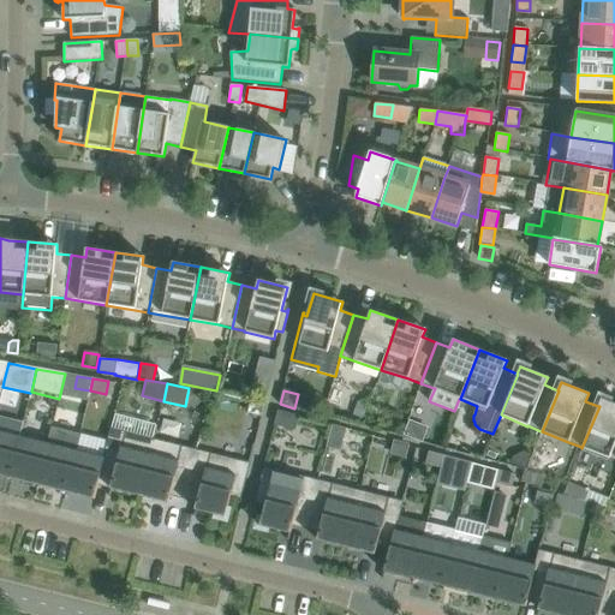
[(614,404),(602,399),(598,406),(599,406),(581,448),(609,459),(614,460),(614,404)]
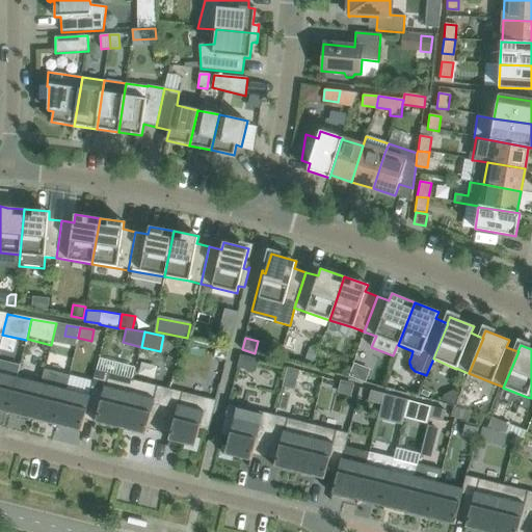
[(309,348),(306,361),(314,363),(318,351),(309,348)]
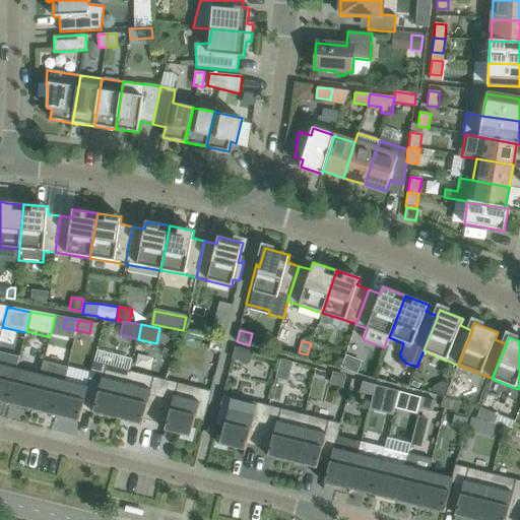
[(237,348),(235,356),(246,360),(248,351),(237,348)]
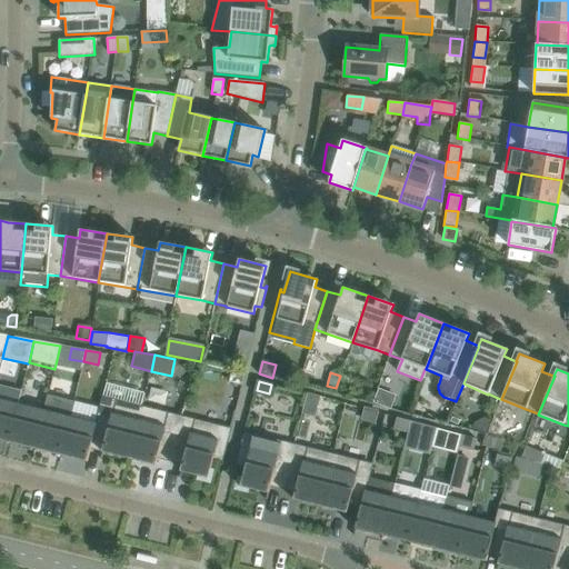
[(0,440),(9,442),(19,403),(21,390),(0,385),(0,440)]
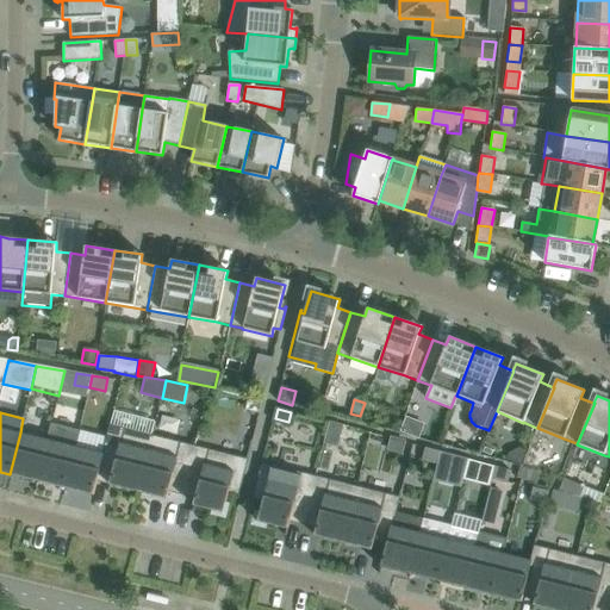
[(329,422),(324,442),(337,444),(343,425),(329,422)]
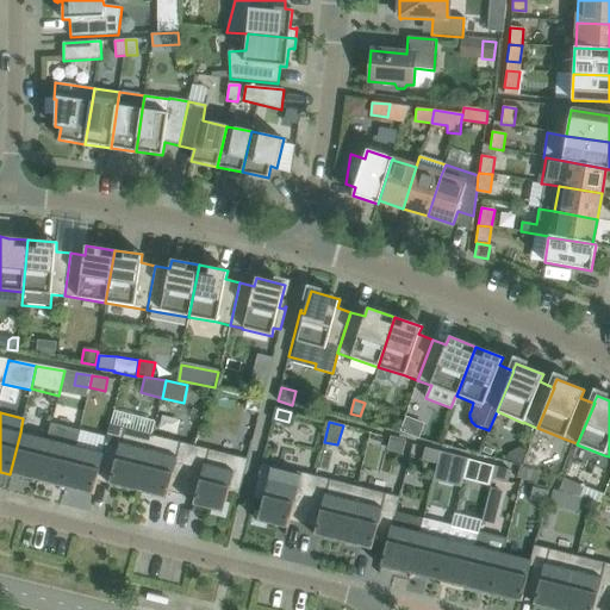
[(10,474),(37,481),(51,423),(47,440),(20,433),(10,474)]
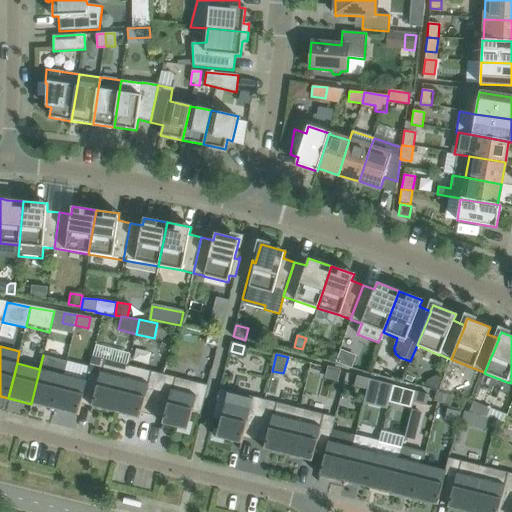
[(31,404),(54,410),(66,361),(43,355),(31,404)]
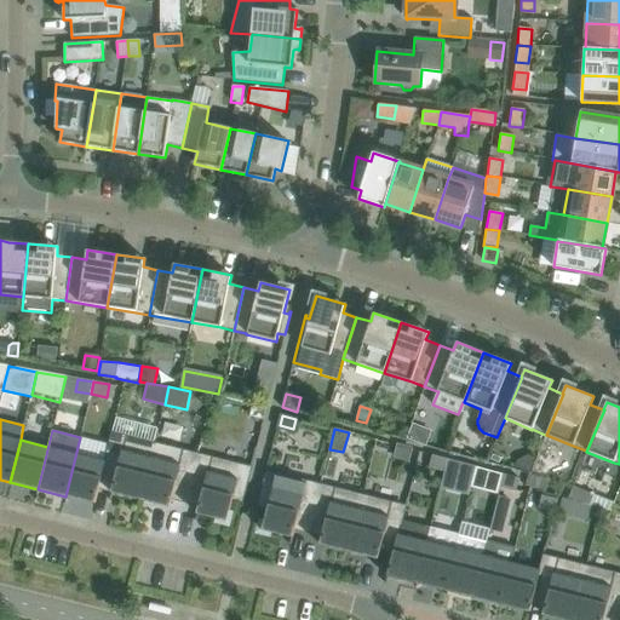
[(112,493),(141,500),(155,442),(154,443),(112,432),(104,460),(104,461),(99,482),(101,482),(113,486),(112,493)]
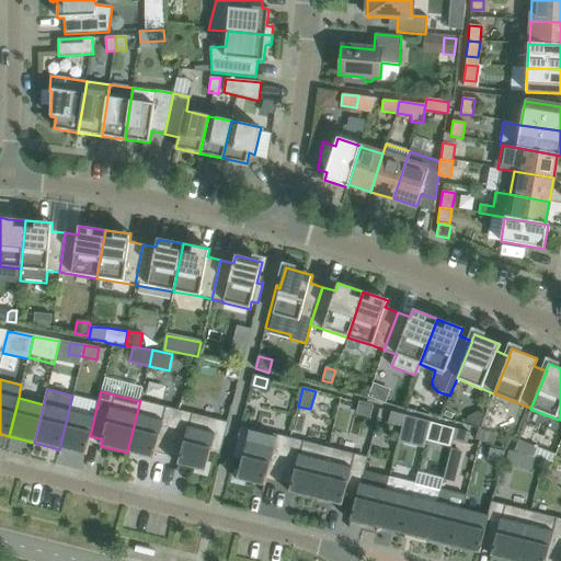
[(87,456),(91,436),(90,436),(94,418),(94,416),(70,411),(73,396),(72,396),(59,449),(87,456)]
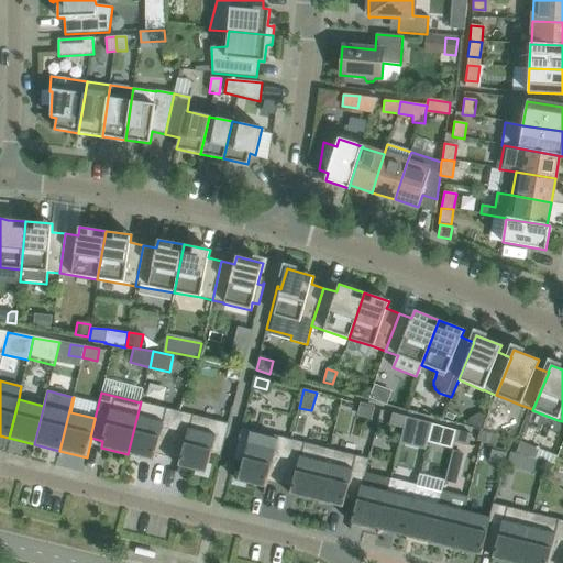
[(156,454),(168,457),(175,430),(169,429),(174,410),(148,405),(148,404),(141,401),(128,454),(154,461),(156,454)]
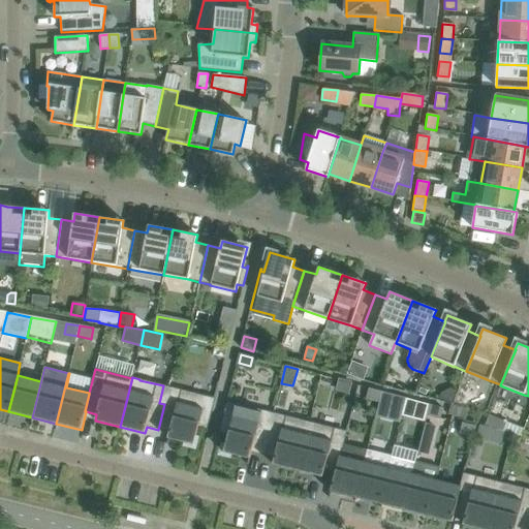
[(340,380),(337,391),(348,395),(351,383),(340,380)]
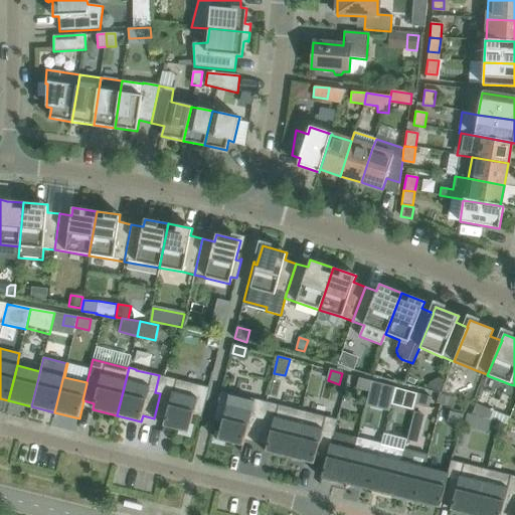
[(160,393),(154,418),(165,420),(163,426),(188,434),(194,409),(202,411),(201,413),(202,413),(213,372),(211,371),(208,387),(200,385),(195,384),(169,378),(165,394),(160,393)]
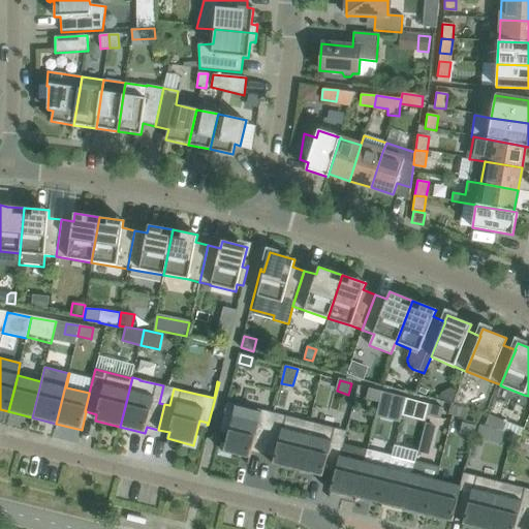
[(251,453),(262,456),(269,430),(263,429),(268,411),(241,405),(236,403),(236,404),(228,402),(231,385),(230,385),(220,428),(221,429),(222,426),(229,428),(223,453),(249,459),(251,453)]
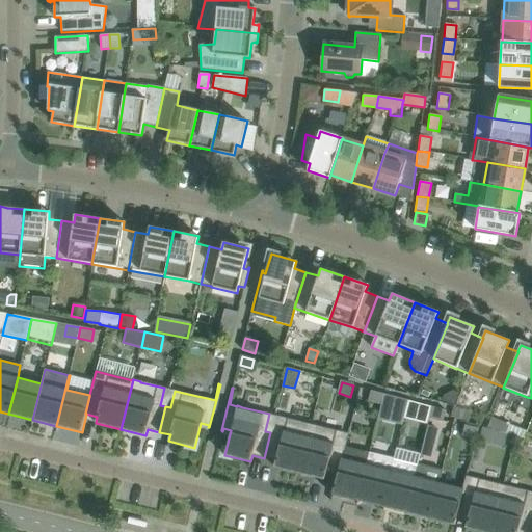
[(368,401),(380,404),(383,394),(371,391),(368,401)]
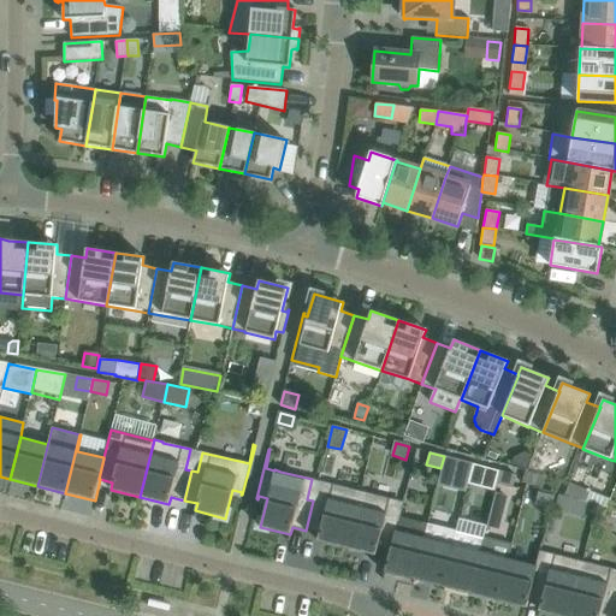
[(517,454),(511,466),(525,472),(531,460),(517,454)]
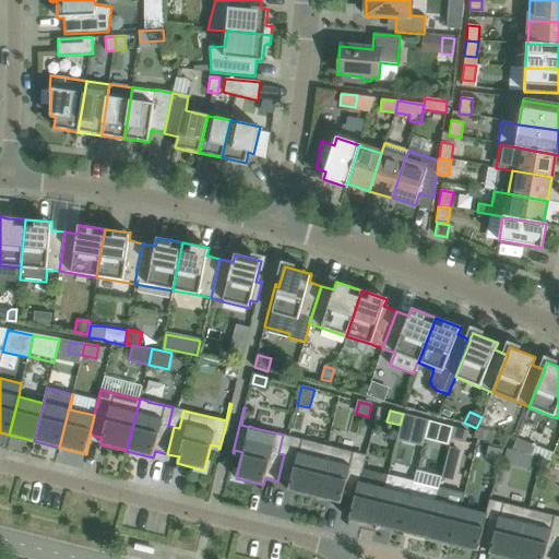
[(403,414),(400,425),(414,429),(417,418),(403,414)]
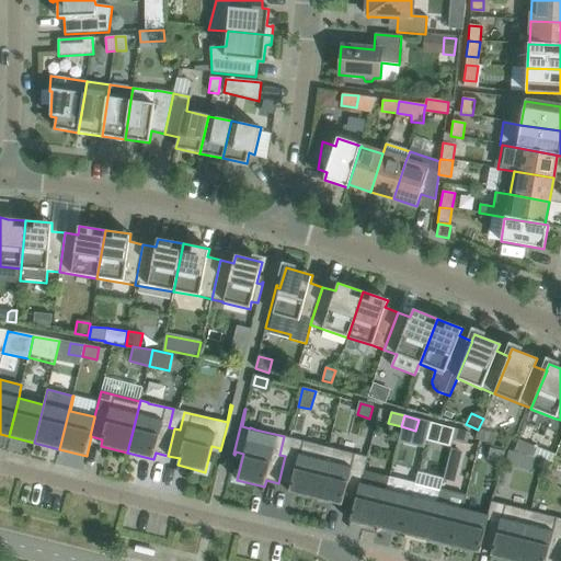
[(438,437),(453,441),(456,430),(442,425),(438,437)]
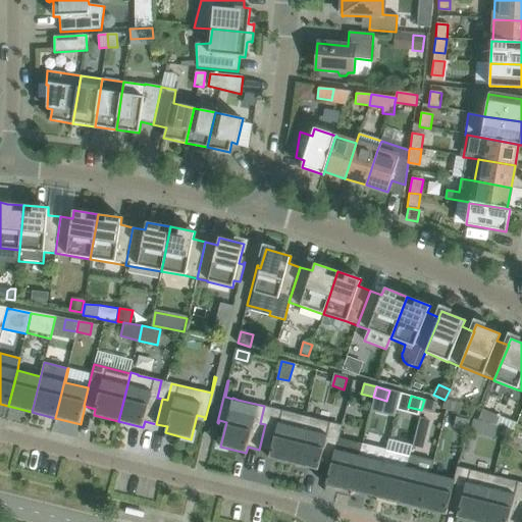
[(444,409),(461,414),(464,404),(447,399),(444,409)]
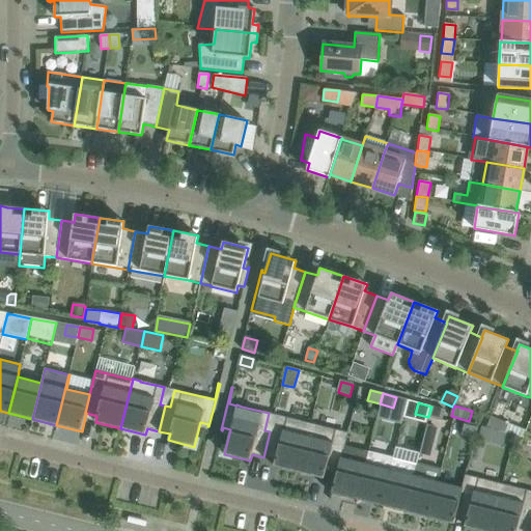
[(431,407),(428,417),(442,420),(445,410),(431,407)]
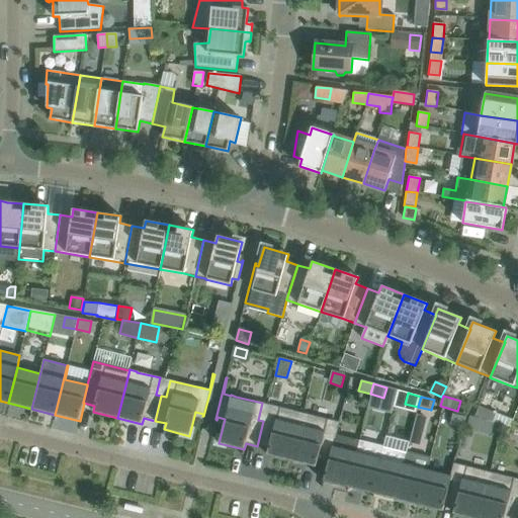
[(267,455),(291,461),(304,413),(299,412),(299,413),(272,406),(268,423),(263,421),(257,446),(268,449),(267,455)]
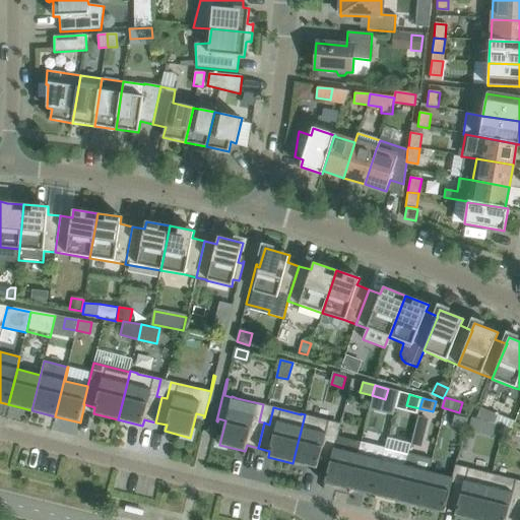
[(480,408),(477,417),(496,424),(499,414),(480,408)]
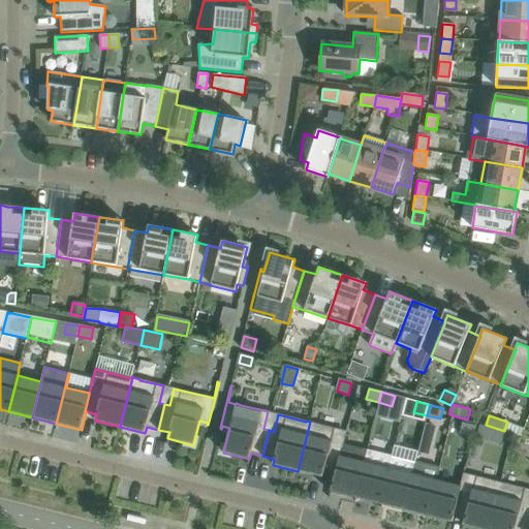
[(323,471),(335,473),(335,474),(342,445),(337,444),(341,430),(314,424),(314,423),(310,422),(298,471),(322,477),(323,471)]
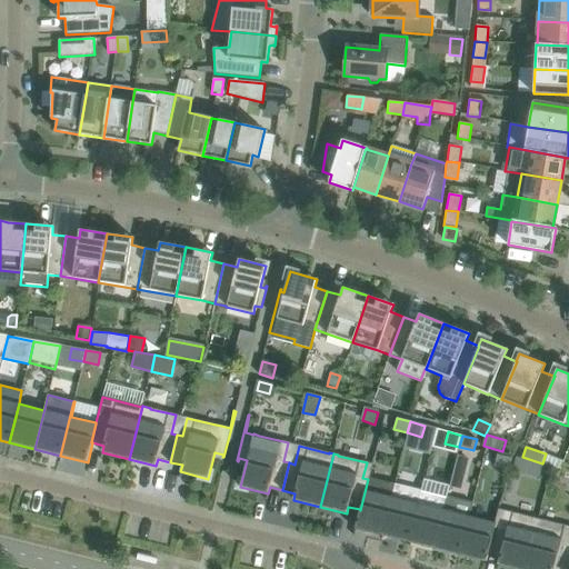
[(493,466),(508,470),(511,459),(497,455),(493,466)]
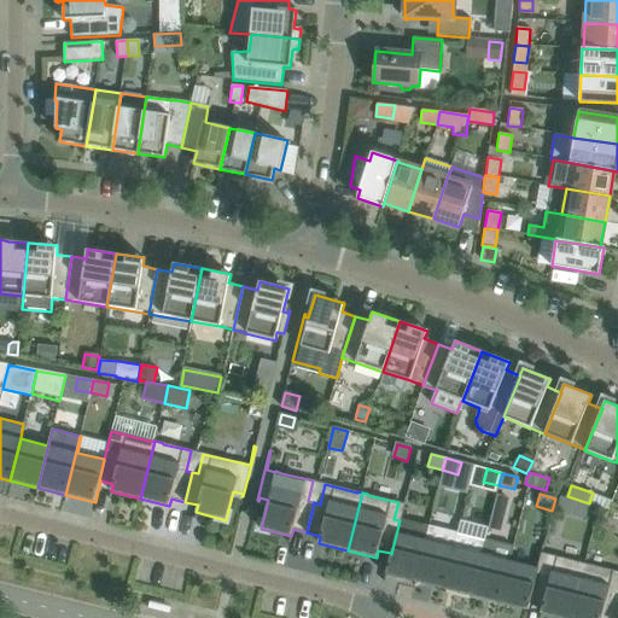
[(496,496),(491,514),(503,517),(508,499),(496,496)]
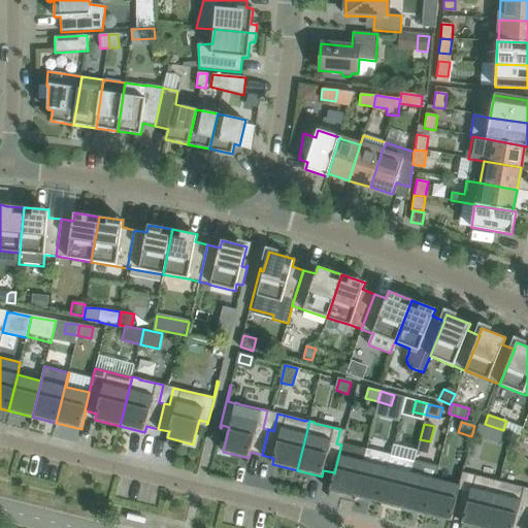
[(475,434),(489,437),(491,427),(477,424),(475,434)]
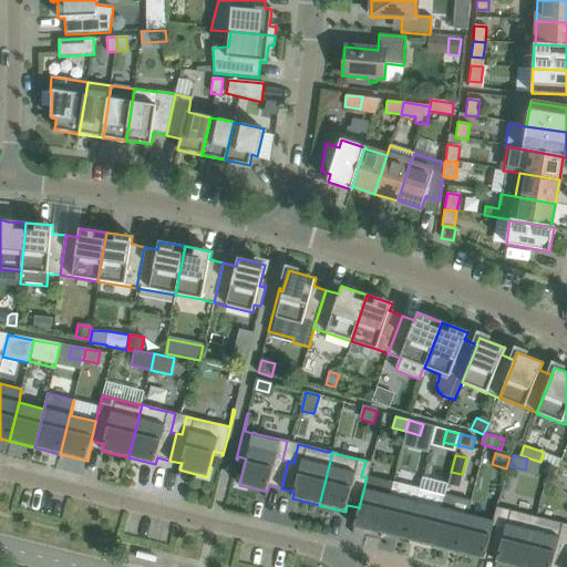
[(353,527),(380,534),(393,484),(367,477),(359,508),(359,507),(353,527)]
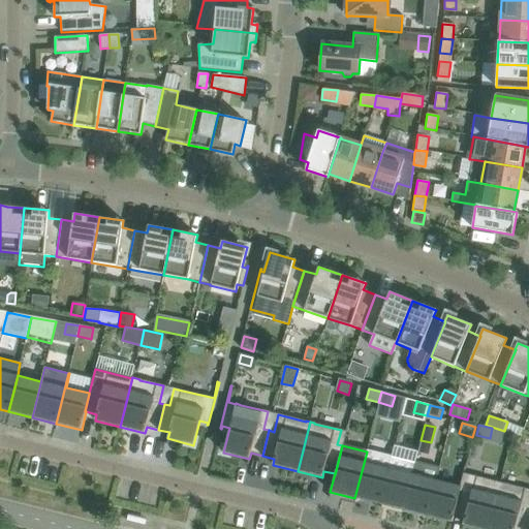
[(354,498),(379,504),(391,458),(392,457),(367,449),(367,452),(354,498)]
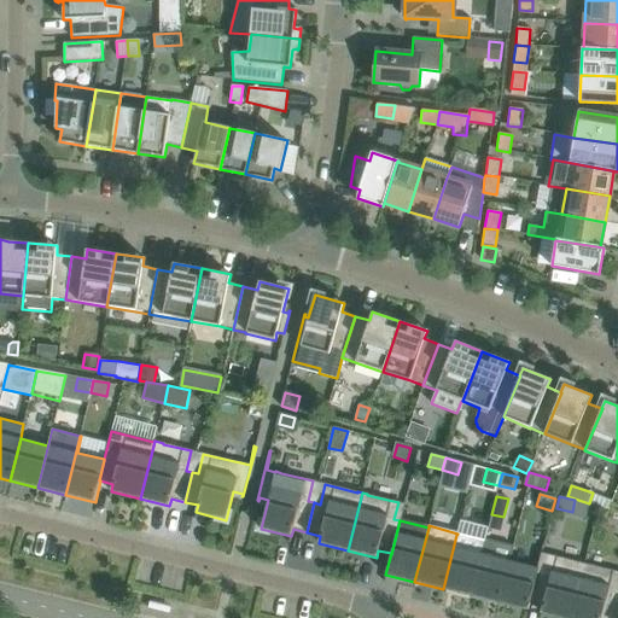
[(443,589),(471,596),(484,542),(456,535),(443,589)]
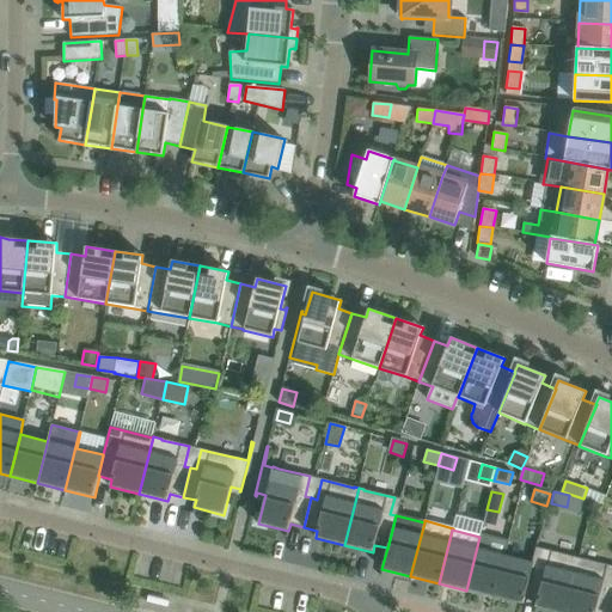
[(466,591),(494,597),(505,556),(506,556),(508,542),(479,534),(479,537),(466,591)]
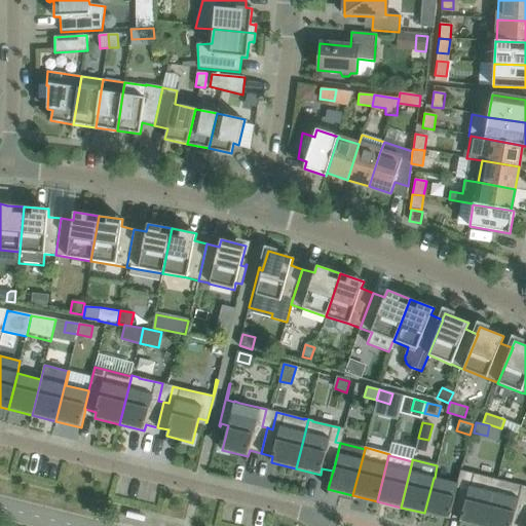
[(460,522),(477,525),(485,525),(497,480),(493,479),(465,472),(461,489),(457,488),(456,488),(450,513),(451,514),(461,516),(460,522)]
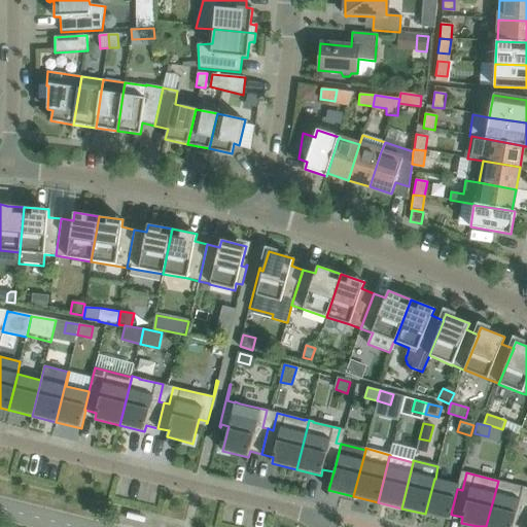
[(451,520),(452,515),(451,514),(457,489),(458,489),(459,484),(458,484),(435,479),(434,479),(425,514),(451,520)]
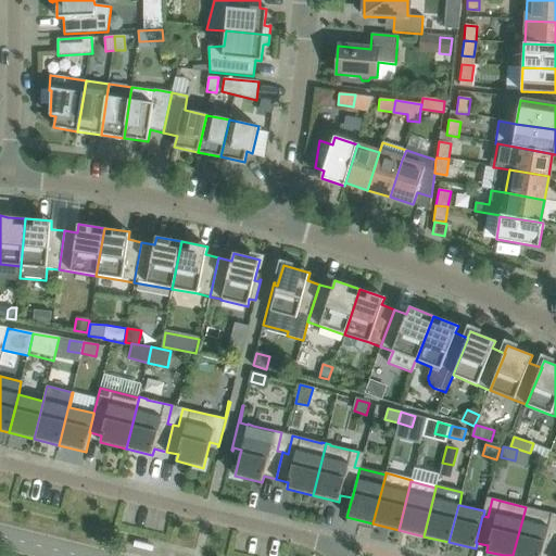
[(553,555),(555,546),(555,533),(554,533),(555,522),(555,514),(530,508),(526,507),(513,555),(553,555)]
